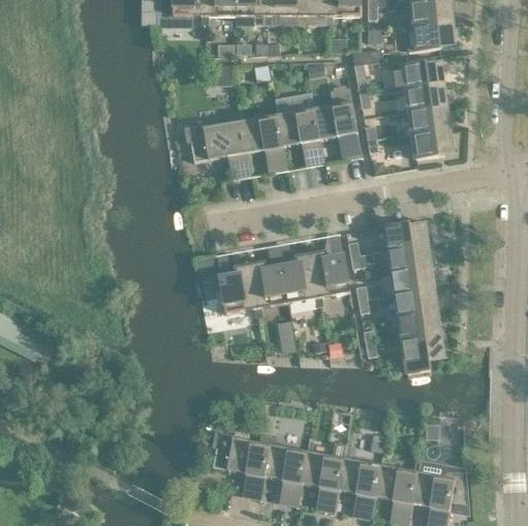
[(200,24),(204,24),(204,0),(163,0),(163,24),(188,24),(188,16),(200,16),(200,24)]
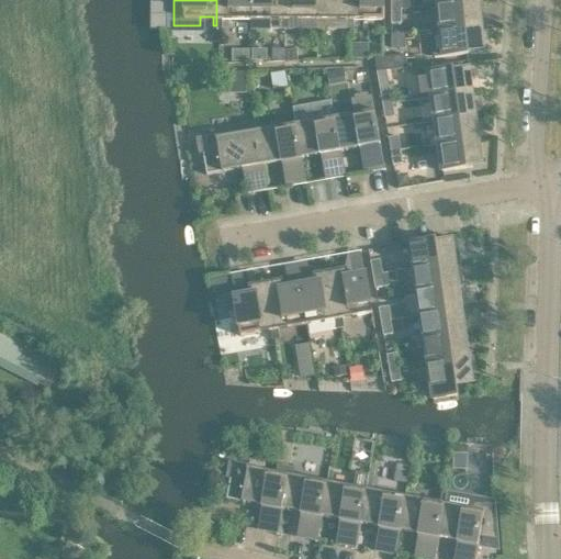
[(221,17),(250,17),(249,0),(216,0),(216,25),(221,25),(221,17)]
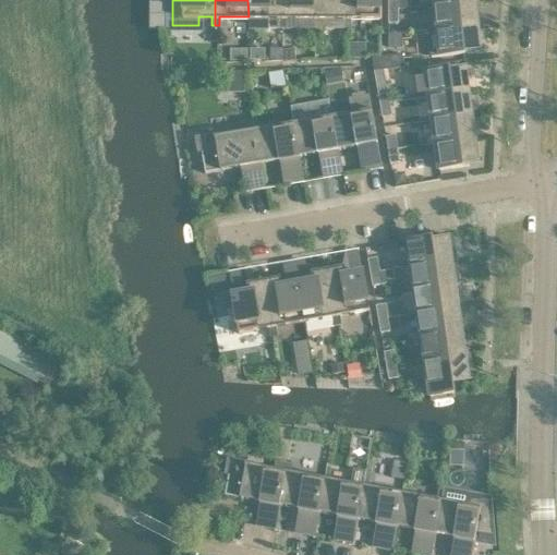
[(277,25),(281,25),(280,0),(247,0),(249,16),(277,16),(277,25)]
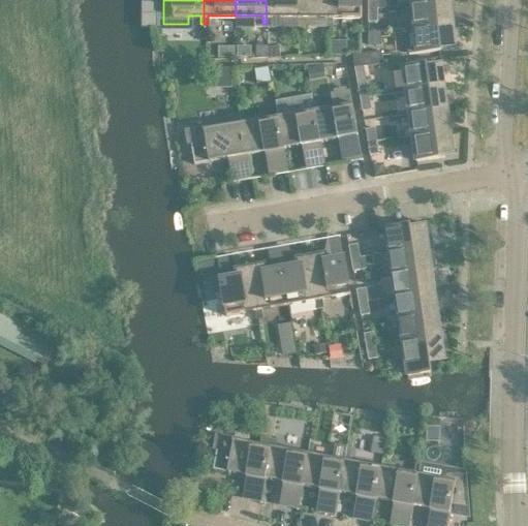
[(270,16),(297,16),(297,0),(266,0),(267,24),(270,24),(270,16)]
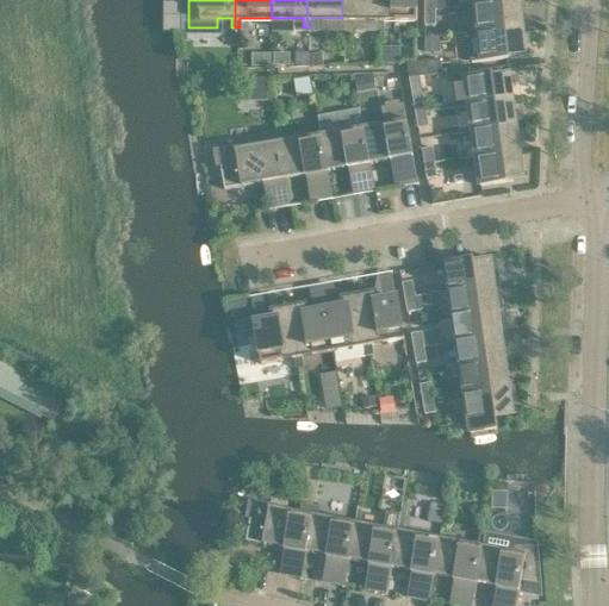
[(374,27),(378,27),(378,0),(342,0),(342,18),(374,18),(374,27)]
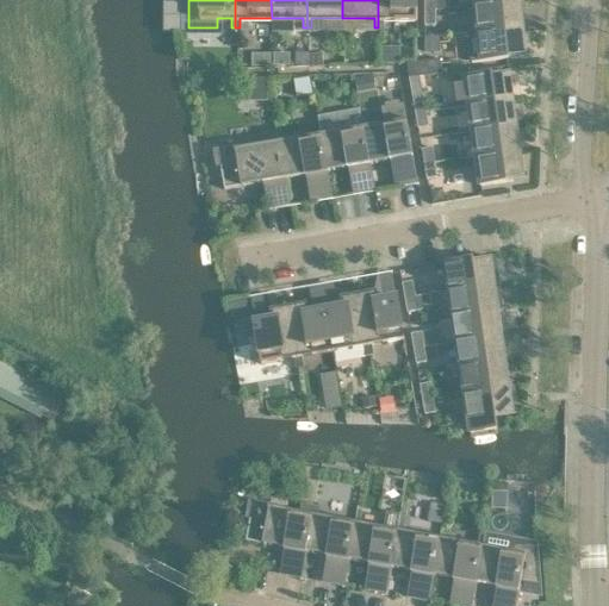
[(378,0),(378,27),(383,27),(383,18),(415,18),(415,0),(378,0)]
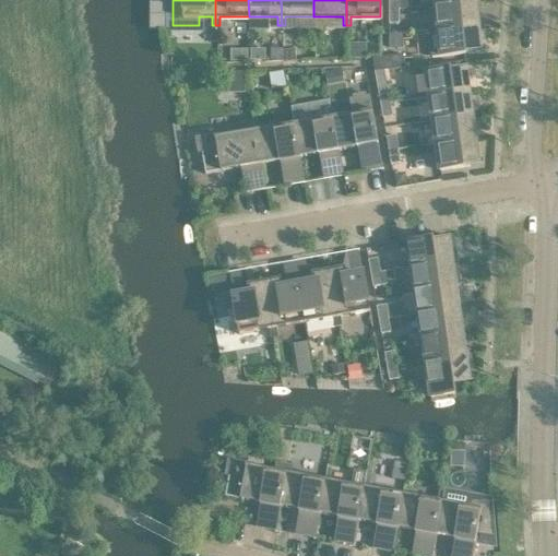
[(435,2),(437,26),(477,22),(475,0),(454,0),(435,2)]
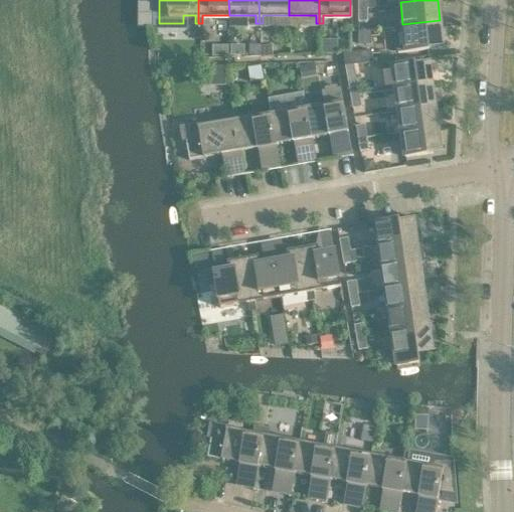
[(366,6),(357,6),(357,18),(366,18),(366,6)]
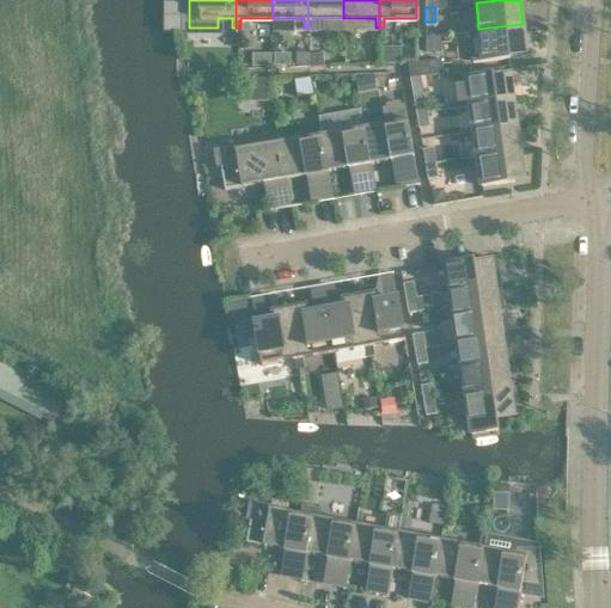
[(523,24),(478,29),(481,57),(508,55),(507,49),(521,48),(525,48),(523,24)]
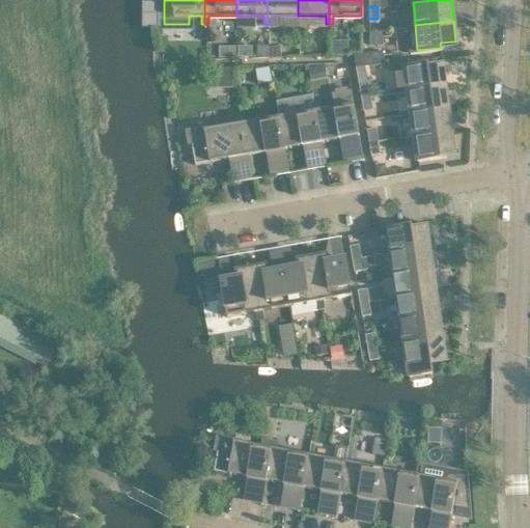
[(368,42),(378,42),(378,28),(368,28),(368,42)]
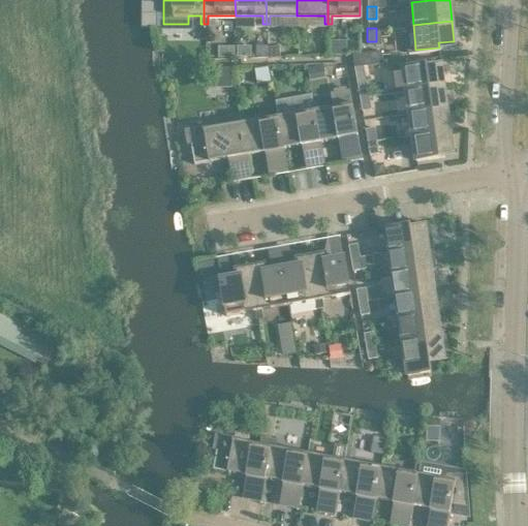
[(217,43),(217,55),(234,55),(234,43),(217,43)]
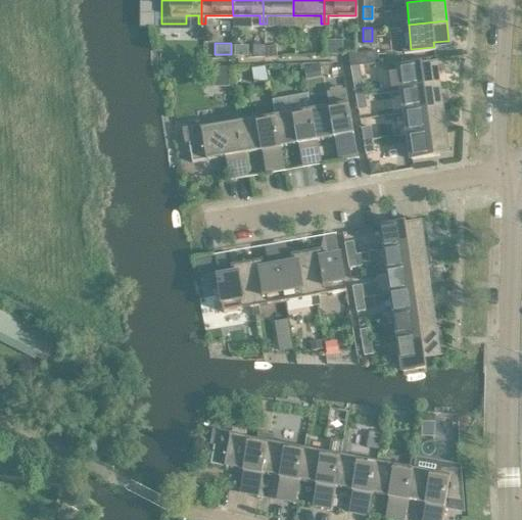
[(233,43),(233,54),(243,54),(243,43),(233,43)]
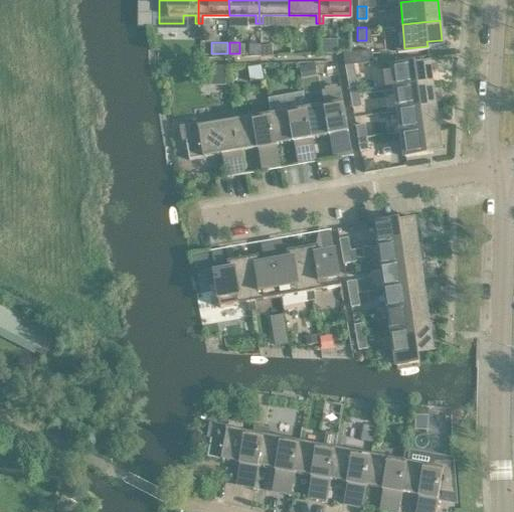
[(260,43),(260,52),(271,52),(271,43),(260,43)]
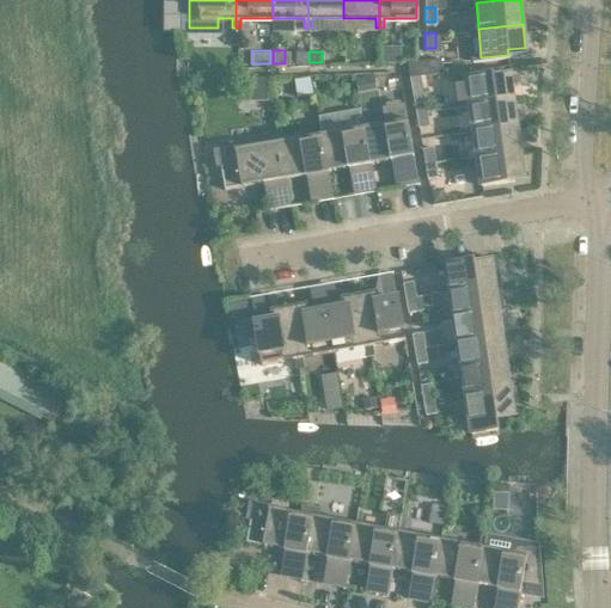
[(440,56),(407,60),(409,75),(443,71),(440,56)]
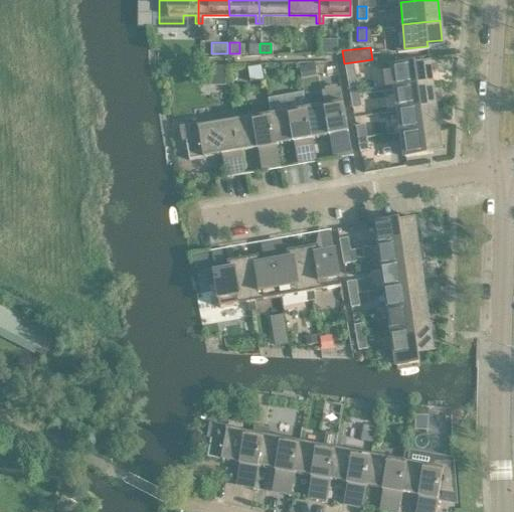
[(390,63),(393,87),(431,80),(427,58),(390,63)]
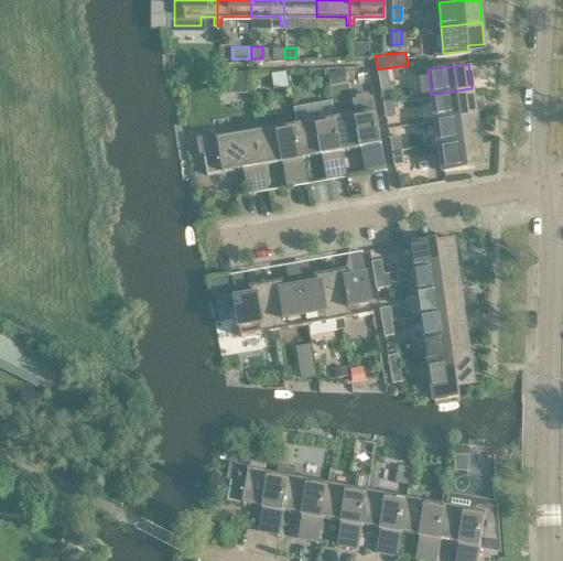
[(339,66),(326,68),(328,82),(342,79),(339,66)]
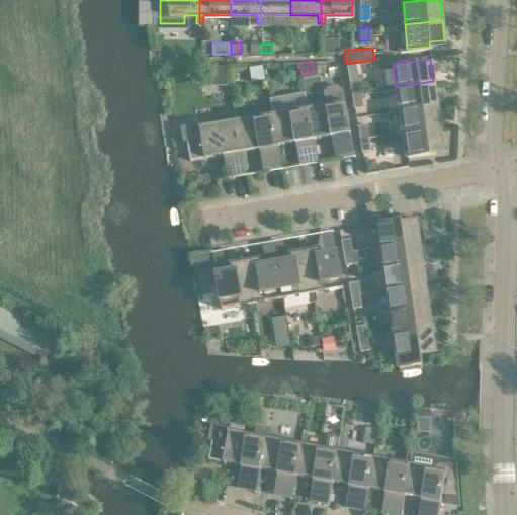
[(213,65),(216,75),(226,74),(225,63),(213,65)]
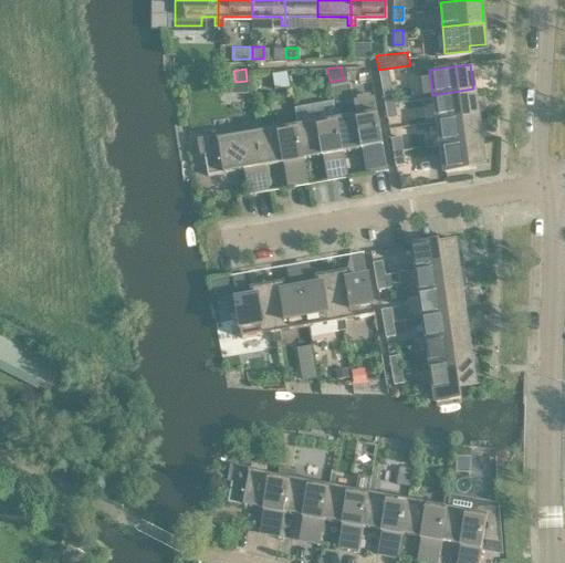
[(272,72),(274,84),(288,82),(285,69),(272,72)]
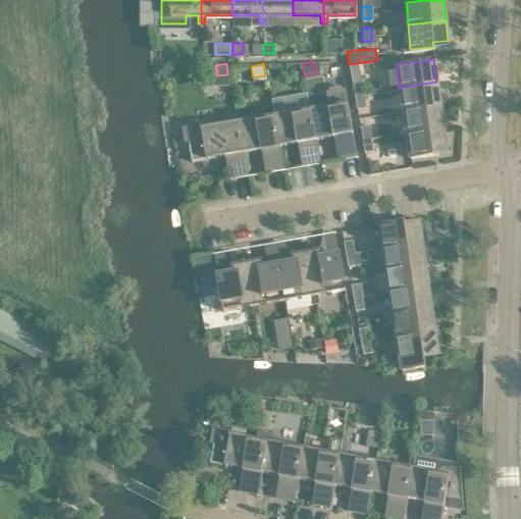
[(358,63),(349,64),(352,82),(361,80),(358,63)]
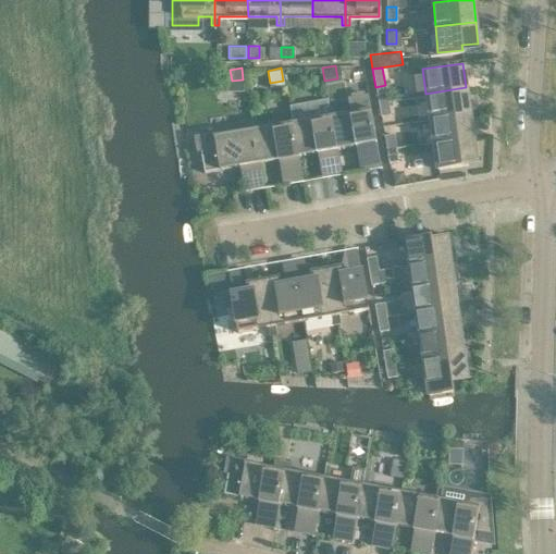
[(375,87),(378,100),(387,99),(385,85),(375,87)]
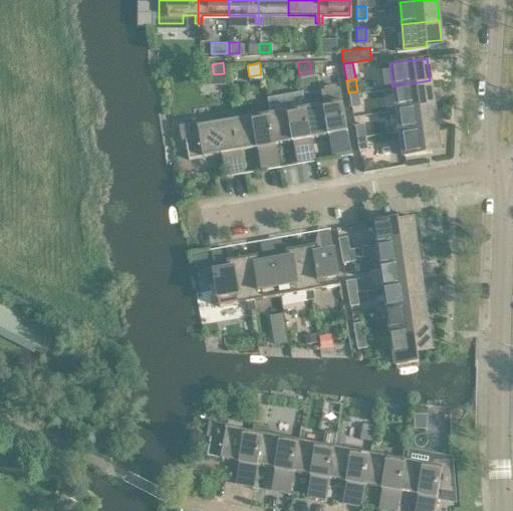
[(393,86),(396,107),(433,102),(430,80),(393,86)]
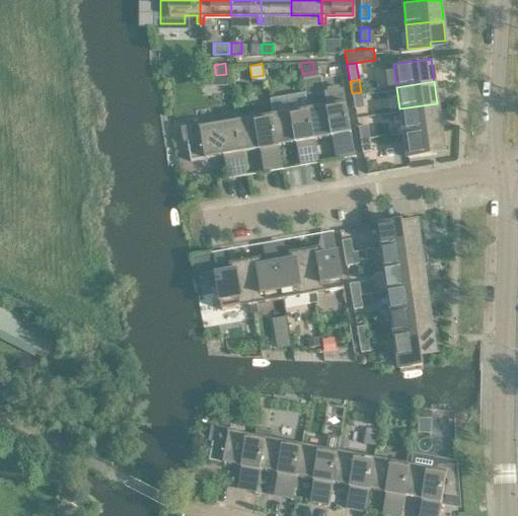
[(310,96),(306,97),(313,137),(330,134),(335,137),(338,155),(352,153),(353,155),(354,154),(342,85),(322,88),(325,102),(311,104),(310,96)]
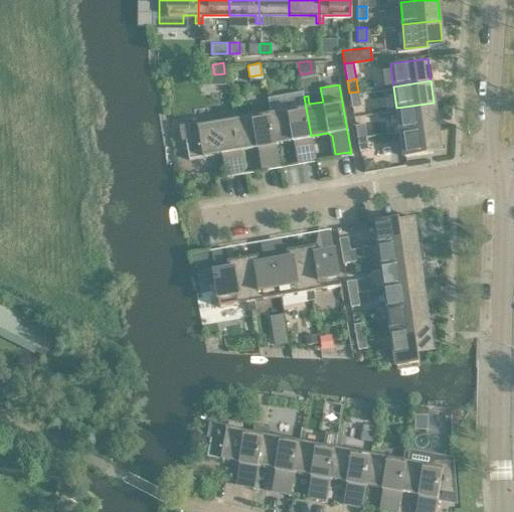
[(358,92),(349,93),(351,106),(360,104),(358,92)]
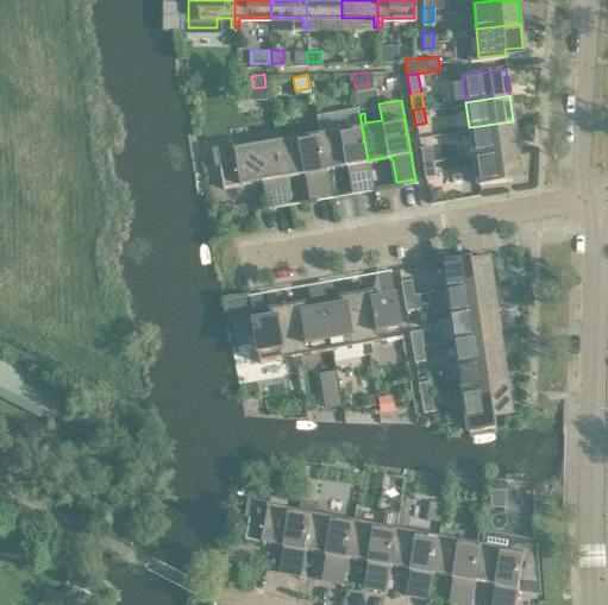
[(356,125),(319,131),(325,168),(326,168),(346,164),(351,168),(355,189),(371,187),(371,189),(374,189),(368,161),(359,114),(355,114),(356,125)]
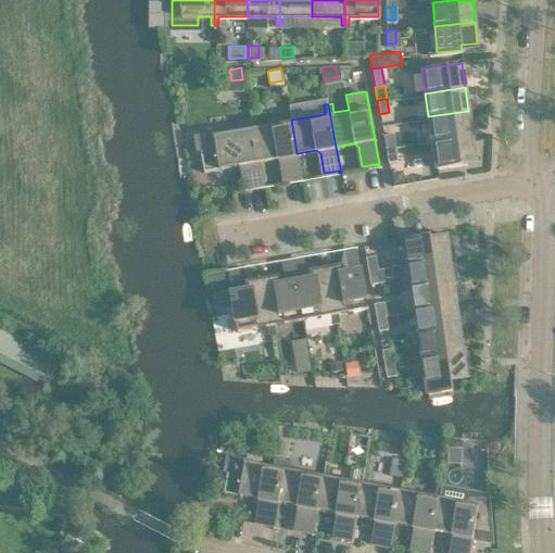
[(428,116),(431,139),(471,134),(468,111),(428,116)]
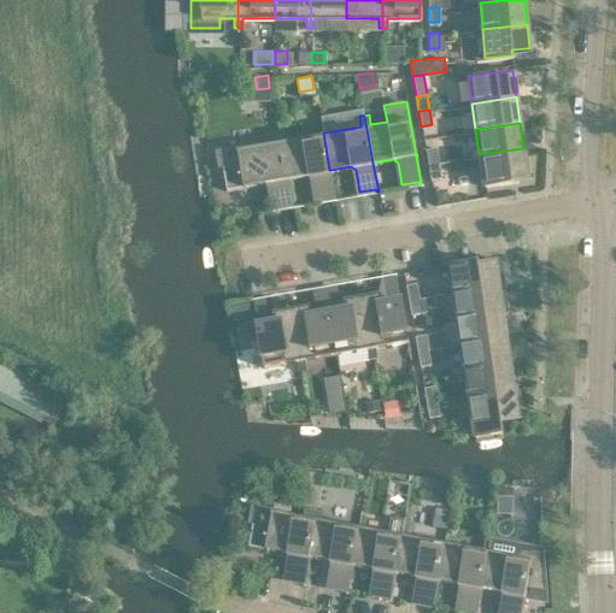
[(283,129),(279,130),(286,177),(287,177),(308,174),(312,177),(316,199),(333,196),(333,199),(335,199),(330,170),(329,170),(323,133),(285,140),(283,129)]
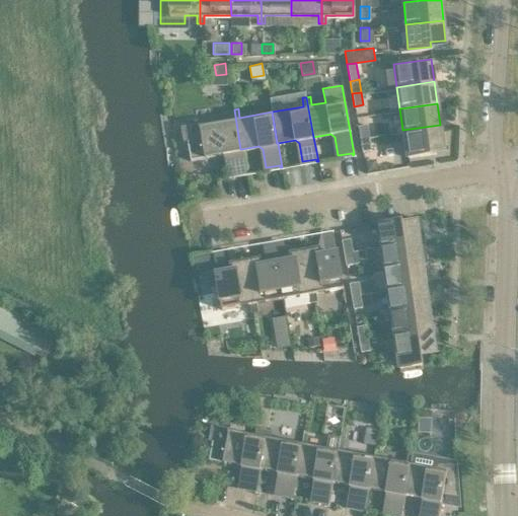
[(240,149),(234,109),(223,112),(224,120),(199,125),(199,124),(198,124),(198,125),(183,128),(190,158),(222,153),(226,155),(229,174),(243,171),(244,173),(245,173),(241,149),(240,149)]
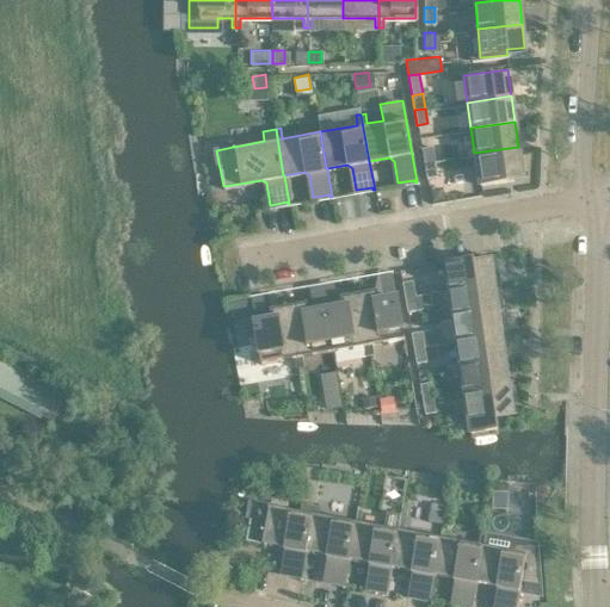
[(420,146),(423,160),(433,159),(431,144),(420,146)]
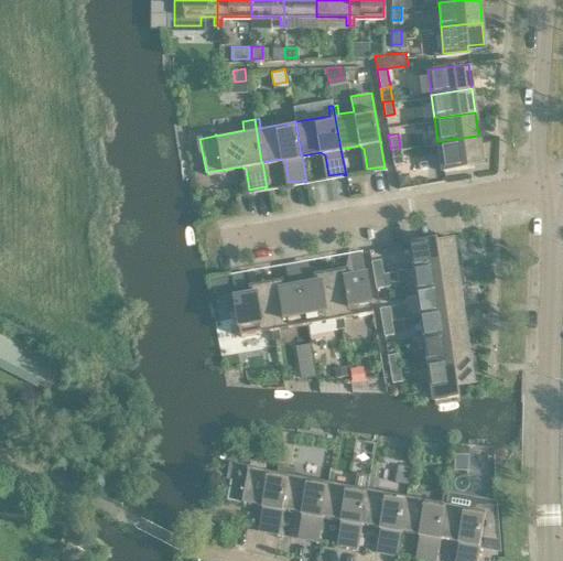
[(478,136),(437,141),(442,169),(473,164),(472,159),(479,158),(482,158),(478,136)]
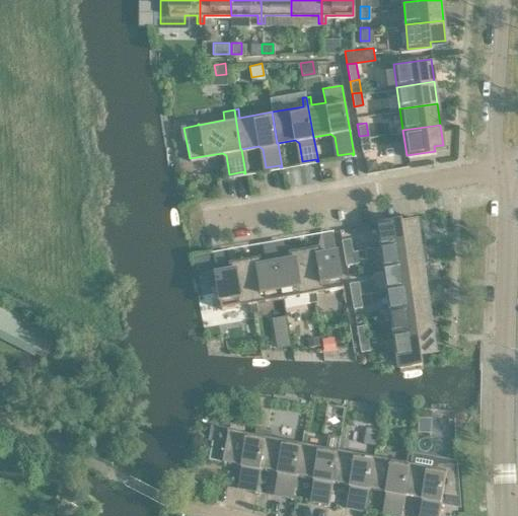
[(368,135),(359,136),(362,149),(370,148),(368,135)]
